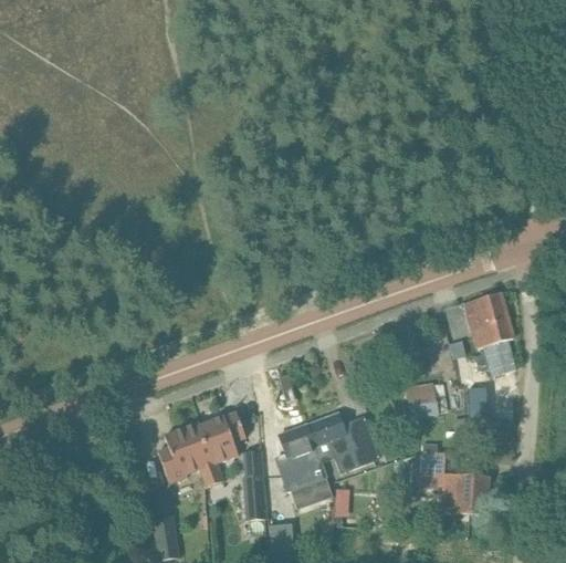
[(500,291),(465,301),(479,347),(480,347),(481,353),(474,355),(479,368),(488,366),(490,376),(513,369),(515,369),(507,340),(513,337),(500,291)]
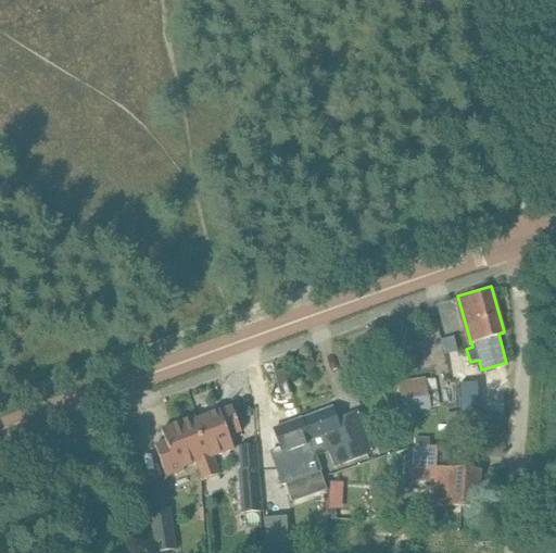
[(426,378),(399,382),(402,400),(406,400),(408,411),(429,407),(426,378)]
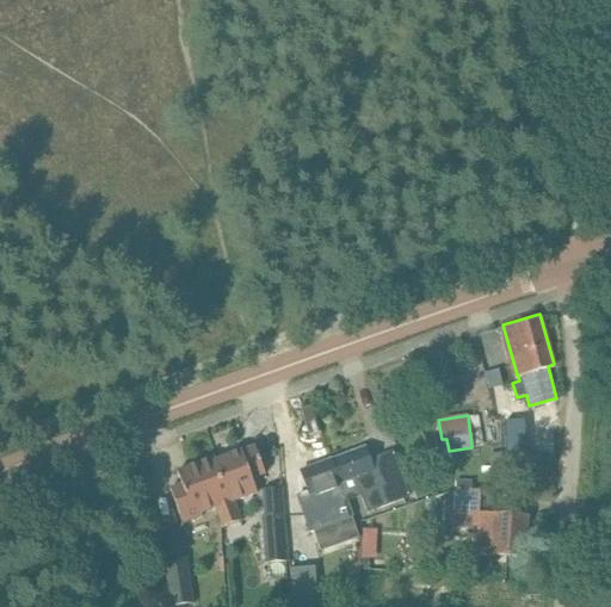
[(528,429),(508,431),(510,478),(517,479),(548,477),(548,454),(529,456),(528,429)]
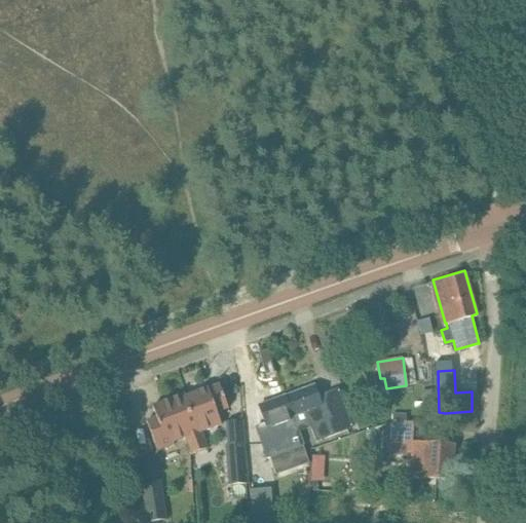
[(192,412),(183,416),(189,435),(186,436),(192,452),(208,447),(201,430),(221,422),(217,410),(228,406),(220,382),(186,395),(192,412)]
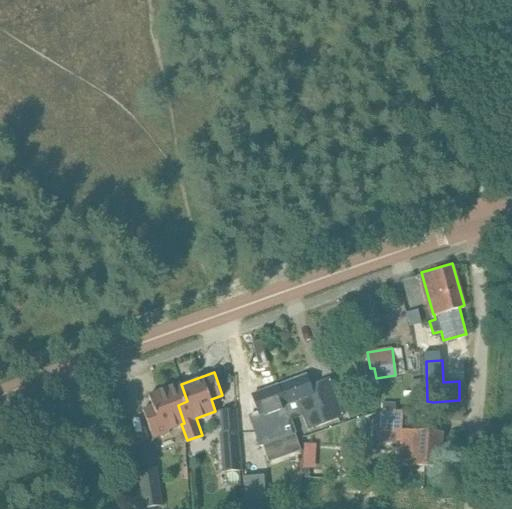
[(306,373),(278,383),(285,403),(290,418),(303,413),(308,427),(342,414),(335,396),(329,377),(310,384),(306,373)]
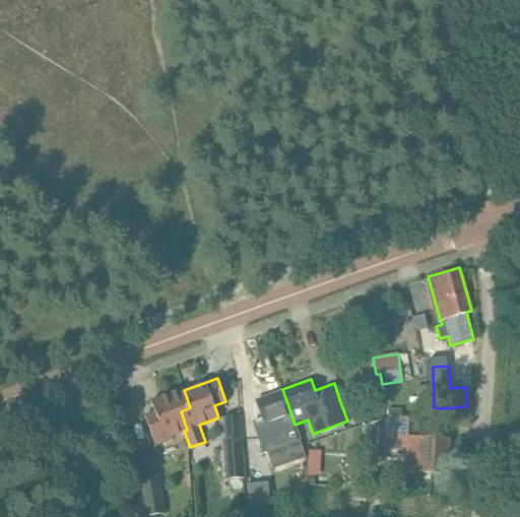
[(154,410),(144,414),(155,444),(172,438),(172,435),(184,431),(187,430),(181,411),(190,407),(184,390),(183,388),(150,399),(154,410)]
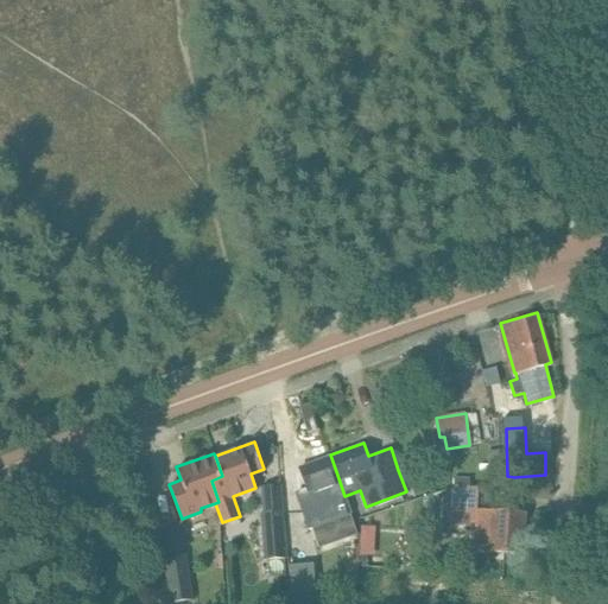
[(306,487),(296,490),(304,513),(310,527),(314,539),(343,528),(339,516),(335,506),(347,501),(344,496),(339,478),(330,455),(299,466),(306,487)]
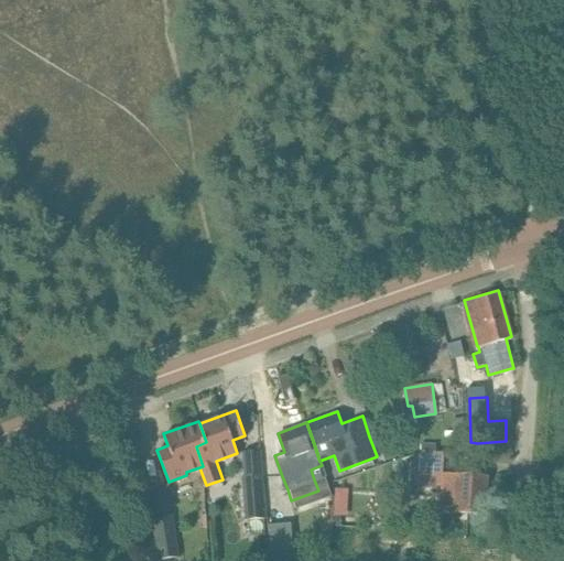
[(245,474),(242,474),(246,518),(266,517),(260,449),(242,450),(242,451),(243,451),(245,474)]
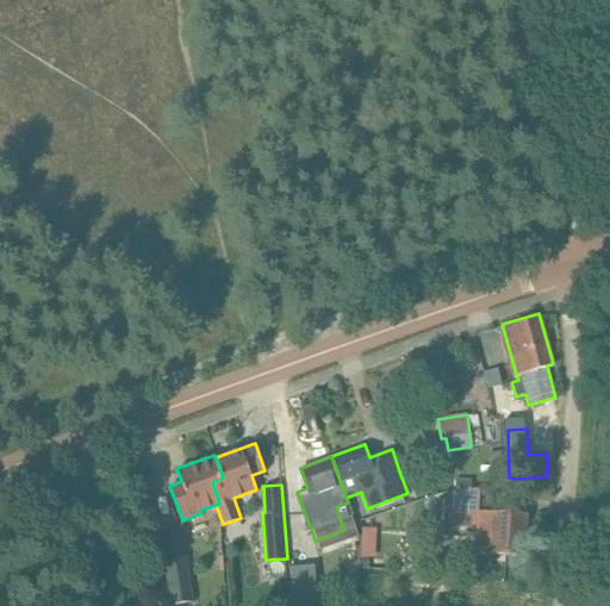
[(455,485),(453,529),(478,531),(477,550),(500,553),(523,554),(527,513),(478,510),(480,487),(456,486),(455,485)]
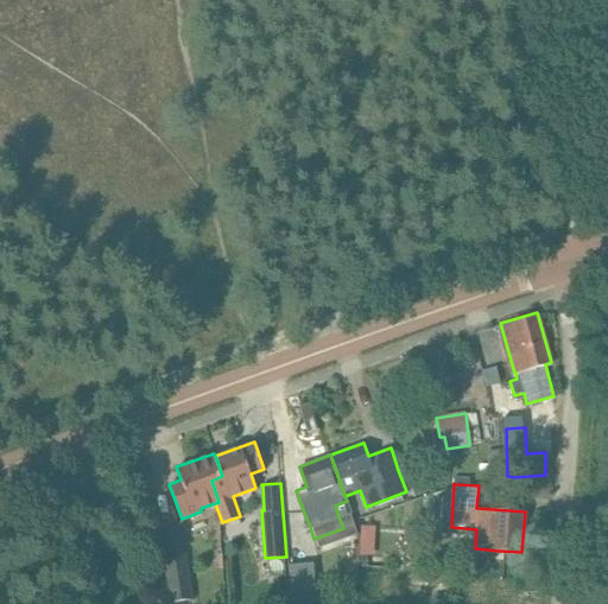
[(361,552),(378,553),(379,523),(363,522),(361,552)]
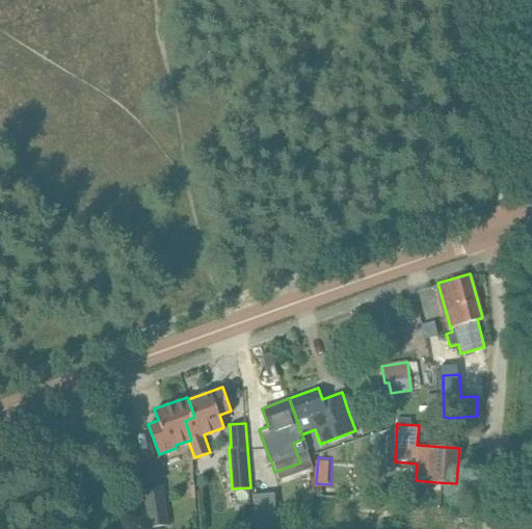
[(160,483),(143,485),(150,527),(168,524),(162,482),(160,483)]
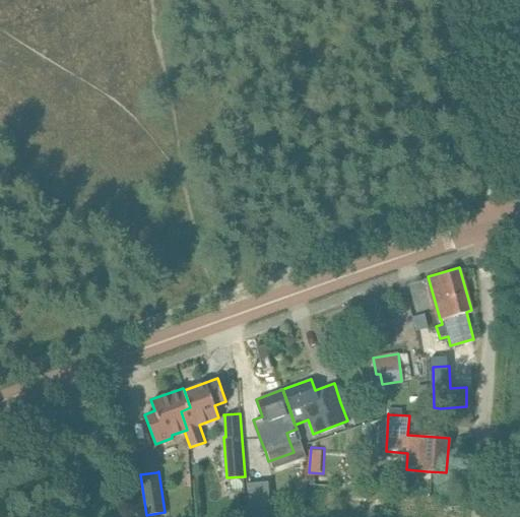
[(269,516),(266,481),(246,483),(248,516),(269,516)]
